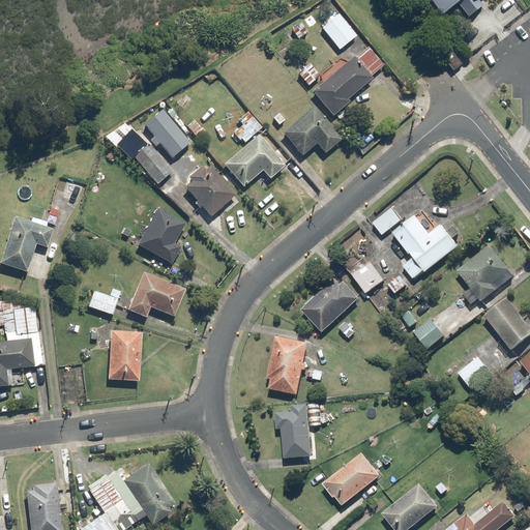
[(462,0),(432,0),(442,15),(462,0)]
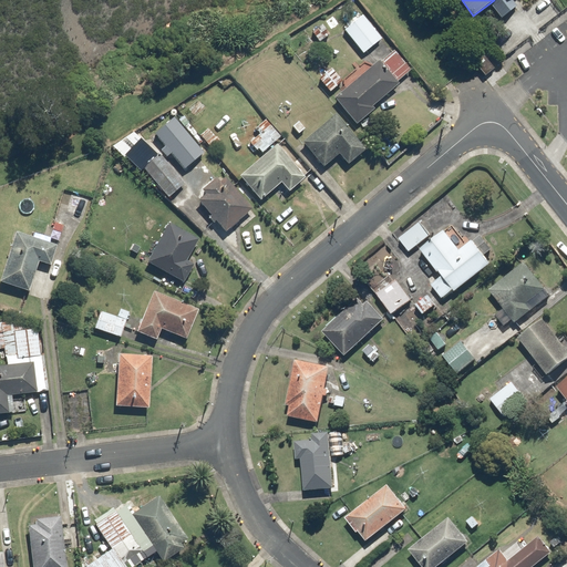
[(363,13),(343,29),(364,54),(383,39),(363,13)]
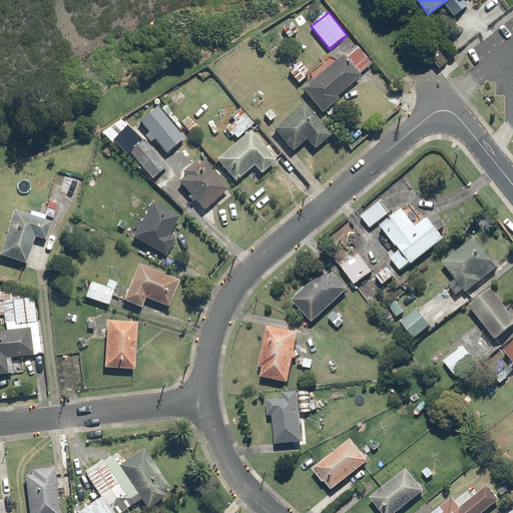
[(293,21),(284,28),(291,38),(300,30),(293,21)]
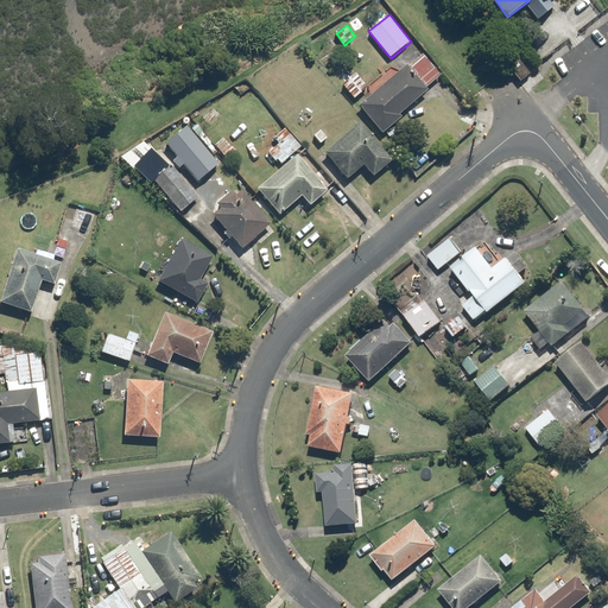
[(406,64),(360,107),(384,133),(404,116),(401,114),(429,90),(425,87),(439,73),(425,57),(411,69),(406,64)]
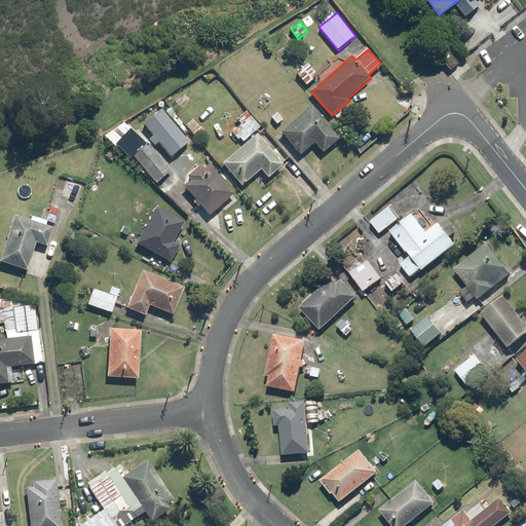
[(318,74),(308,63),(297,73),(307,84),(318,74)]
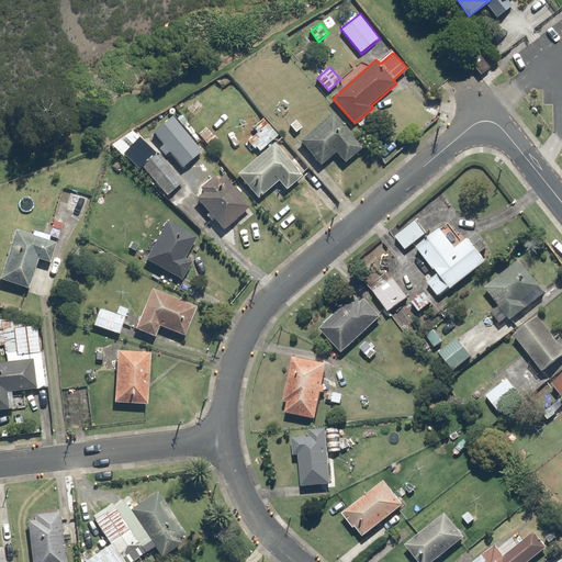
[(364,146),(334,112),(300,142),(322,166),(337,152),(347,163),(364,146)]
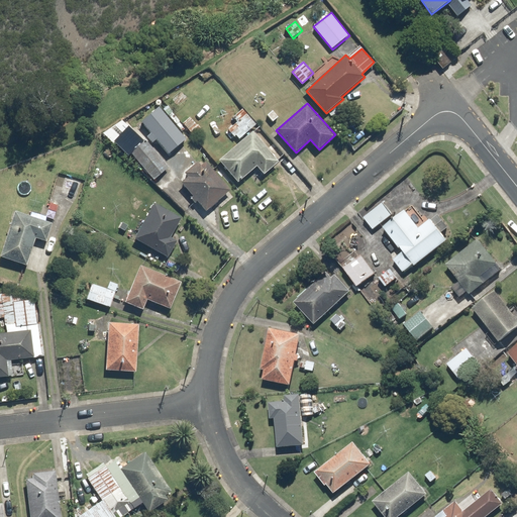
[(233,115),(238,121),(230,129),(240,140),(256,124),(246,113),(241,108),(233,115)]
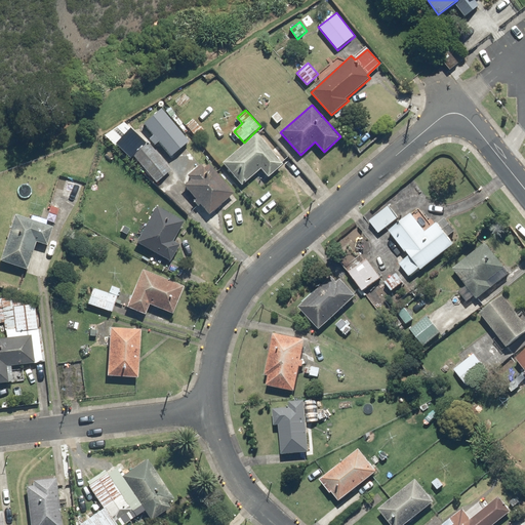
[(161,111),(144,125),(168,154),(186,139),(161,111)]
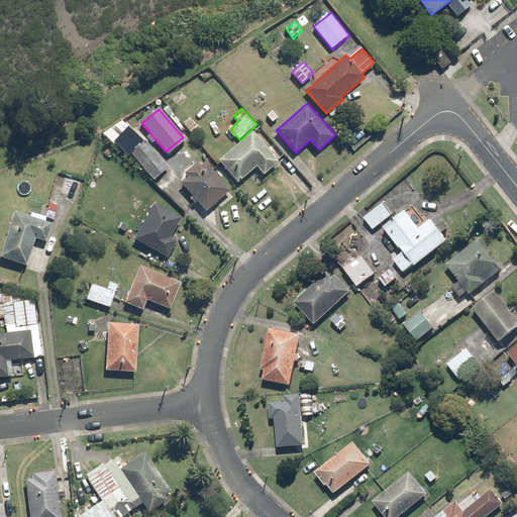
[(191,118),(183,124),(195,138),(203,131),(191,118)]
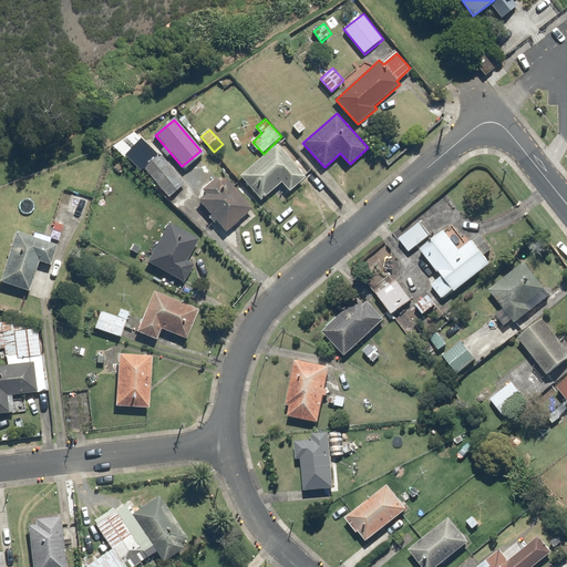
[(308,178),(277,145),(240,178),(263,203),(282,184),(291,193),(308,178)]
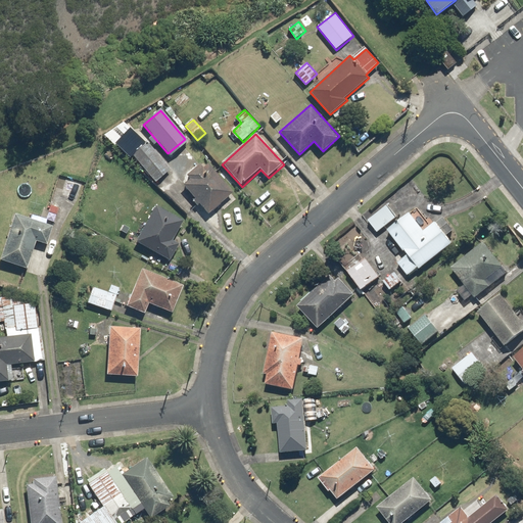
[(146,141),(132,153),(156,182),(171,170),(146,141)]
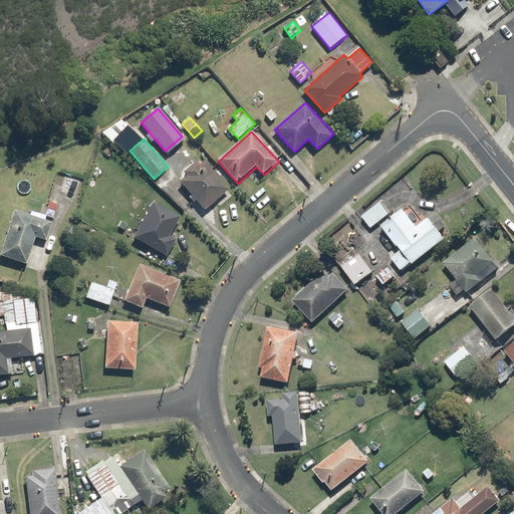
[(206,210),(229,189),(200,158),(183,174),(186,178),(181,183),(206,210)]
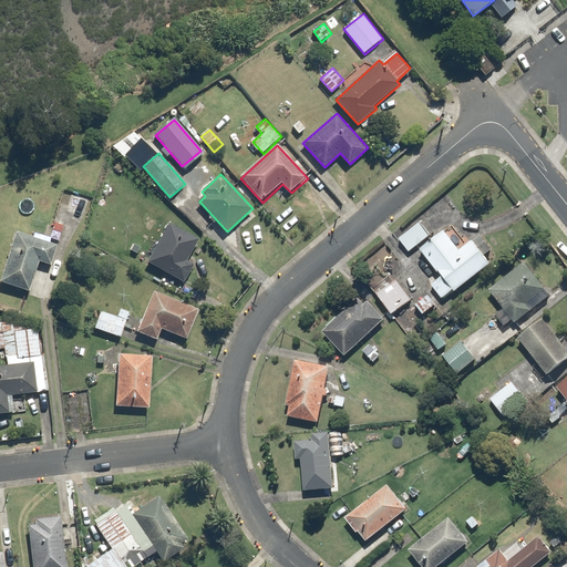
[(431,234),(420,222),(400,238),(412,251),(431,234)]
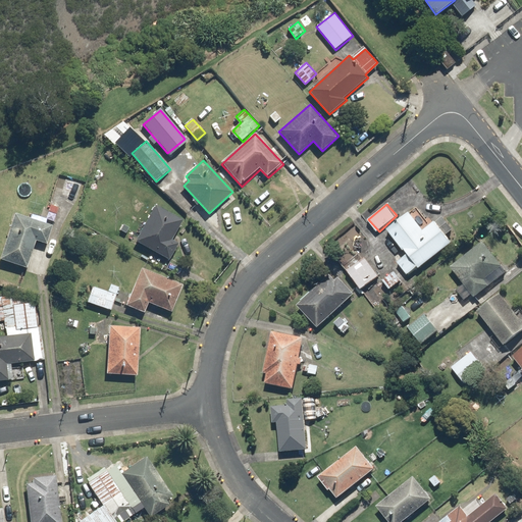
[(184,218),(157,205),(137,244),(171,262),(180,244),(172,240),(184,218)]
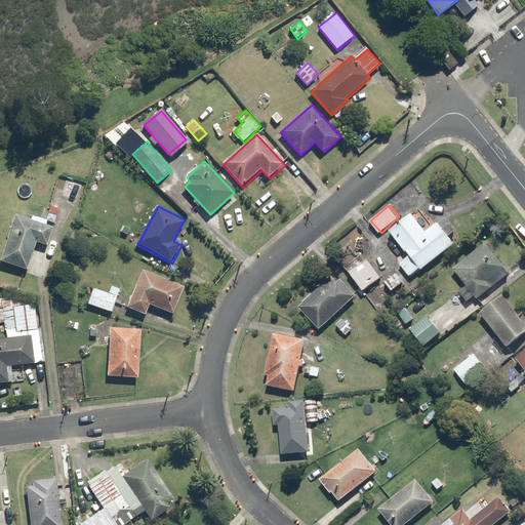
[(412,212),(391,230),(410,254),(400,263),(411,277),(454,243),(438,221),(427,230),(412,212)]
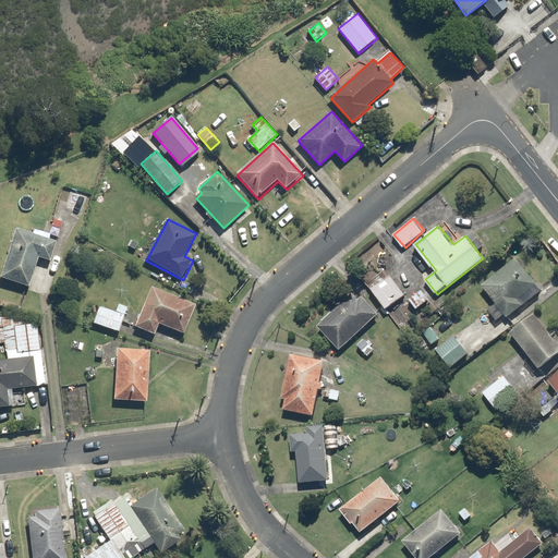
[(58,240),(19,227),(1,278),(31,287),(39,258),(51,262),(58,240)]
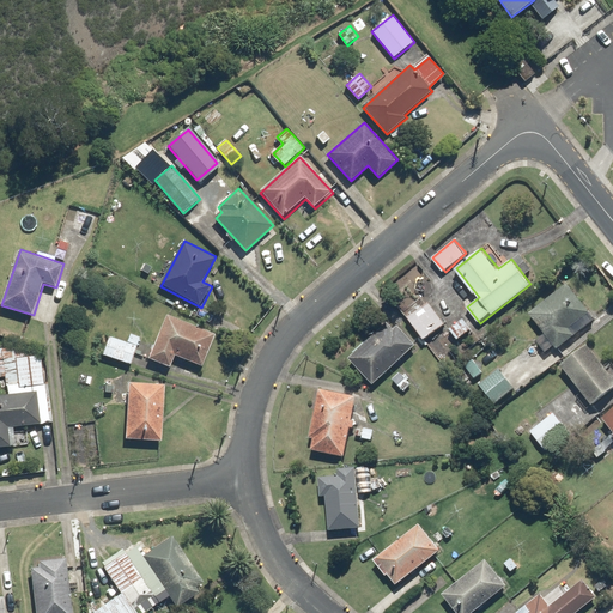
[(598,319),(569,283),(532,313),(546,332),(535,339),(546,352),(554,345),(558,349),(598,319)]
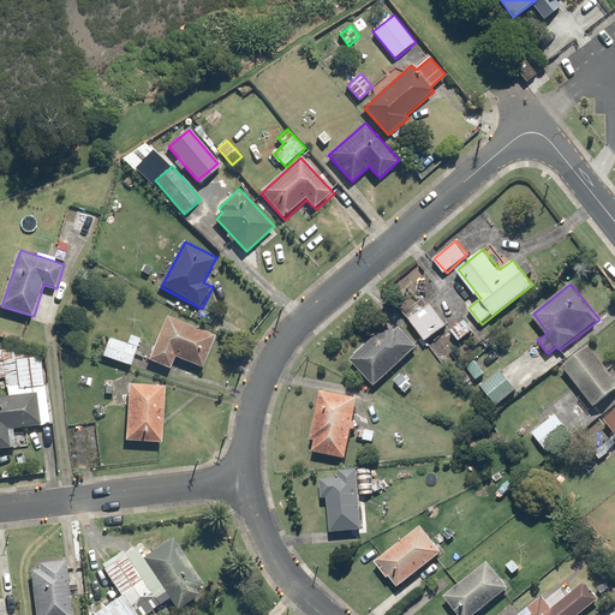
[(430,302),(408,317),(428,341),(448,324),(430,302)]
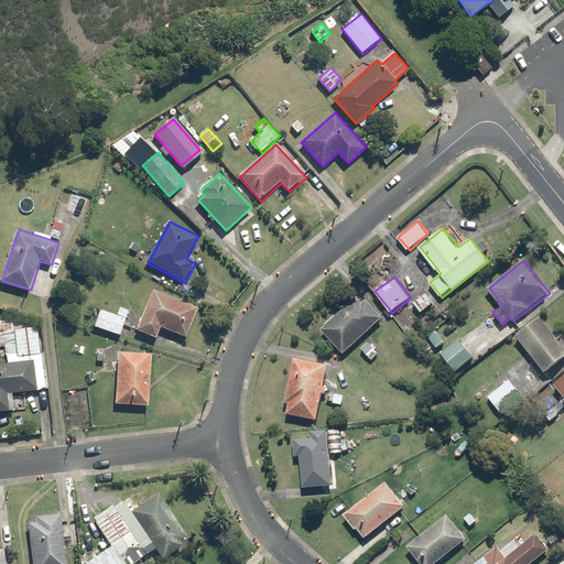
[(198,308),(154,290),(138,329),(158,338),(162,327),(186,338),(198,308)]
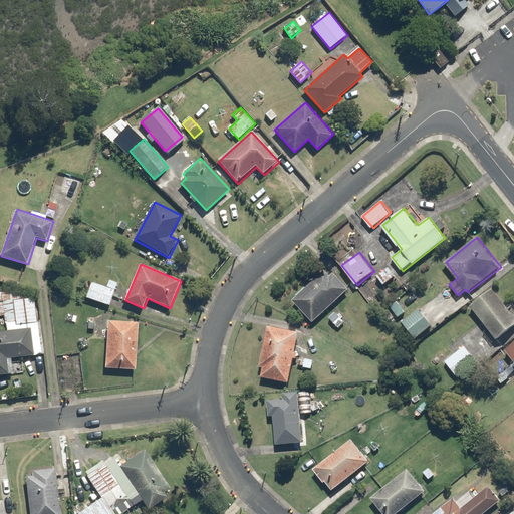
[(386,284),(395,275),(388,268),(378,277),(386,284)]
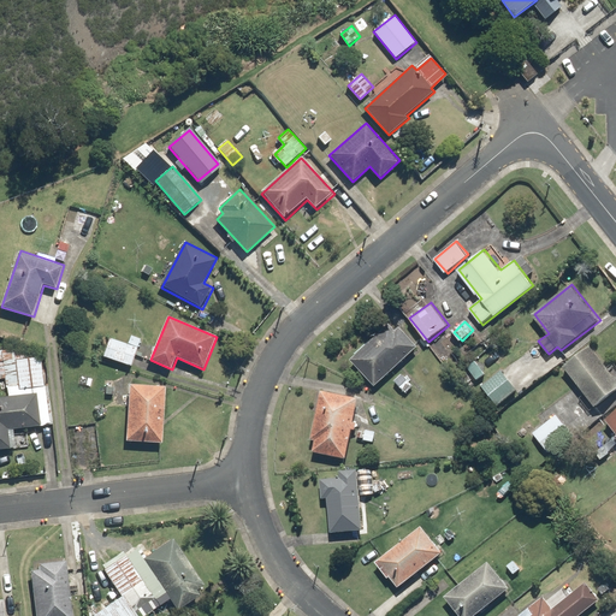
[(377,385),(419,345),(401,326),(396,330),(389,323),(350,359),(377,385)]
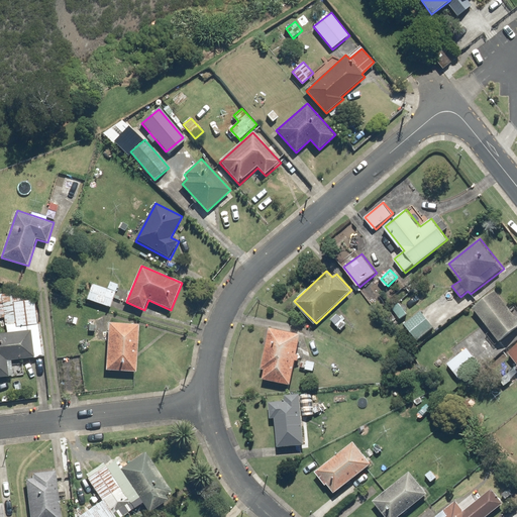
[(111,308),(116,293),(118,286),(110,282),(107,290),(93,285),(88,300),(111,308)]
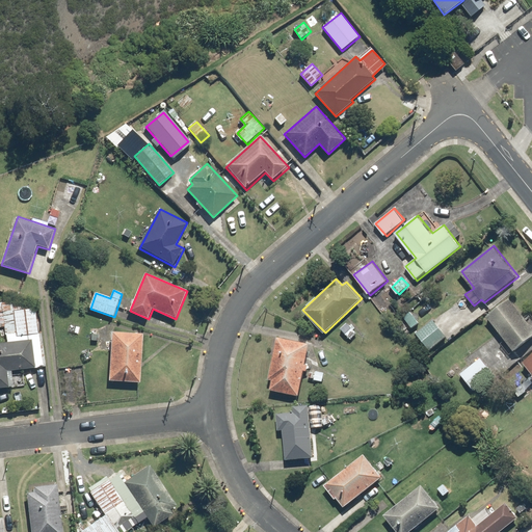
[(531,323),(512,297),(486,316),(513,352),(531,338),(531,323)]
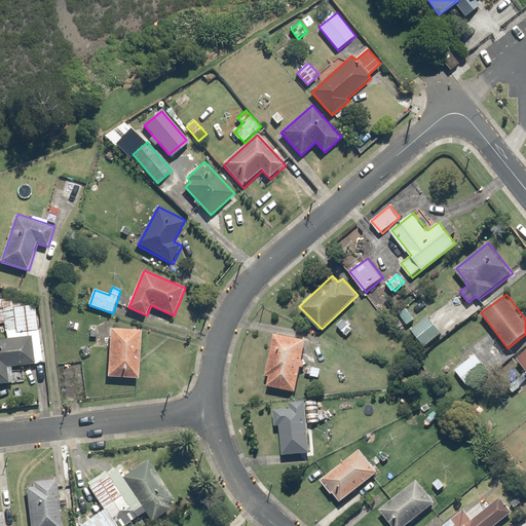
[(7,339),(0,339),(0,384),(10,383),(8,369),(44,364),(35,299),(21,301),(20,296),(0,298),(0,322),(4,322),(7,339)]
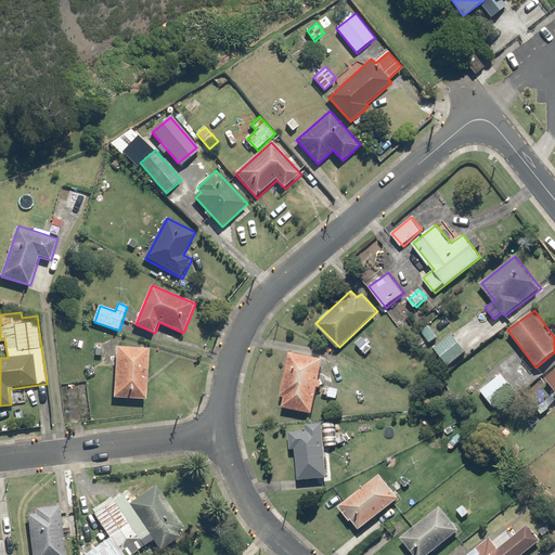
[(439,336),(428,325),(421,332),(431,343),(439,336)]
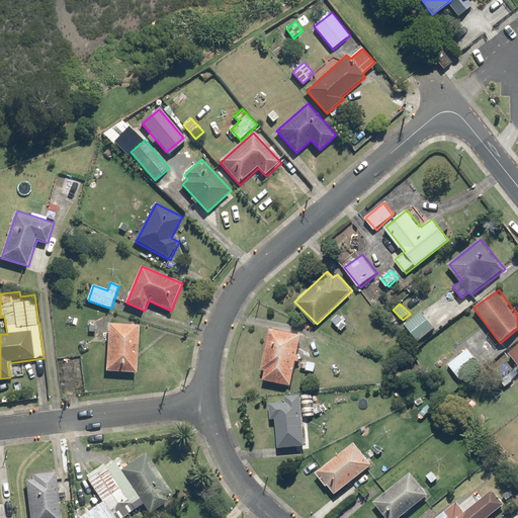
[(436,329),(422,311),(404,324),(419,342),(436,329)]
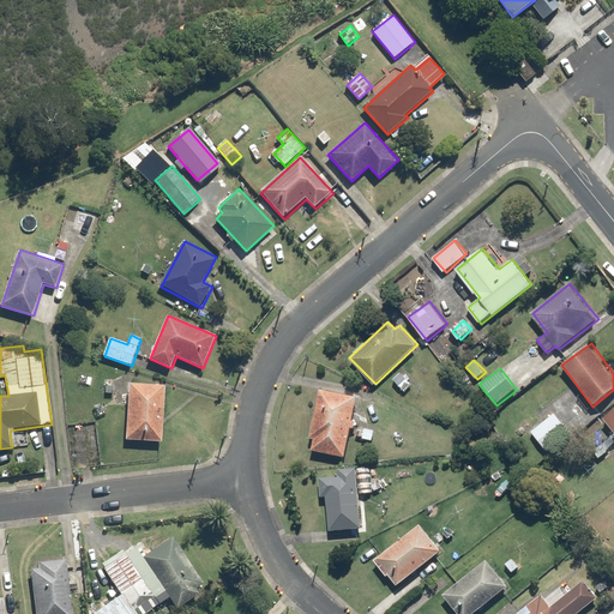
[(126,405),(127,380),(114,380),(113,404),(126,405)]
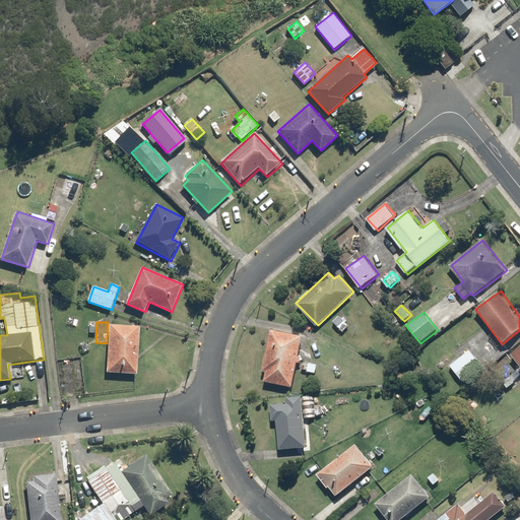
[(141,326),(110,324),(107,373),(138,374),(141,326)]
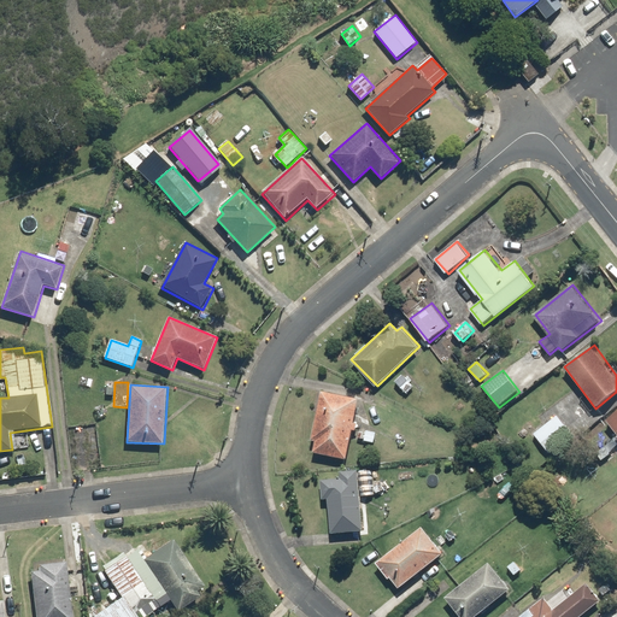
[(363,399),(322,391),(312,440),(316,440),(313,451),(347,458),(352,433),(356,433),(363,399)]
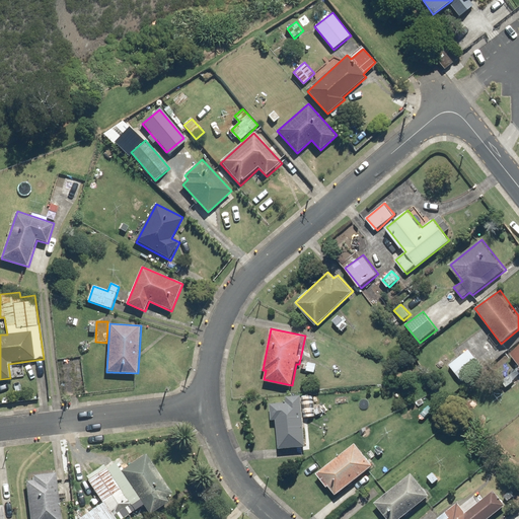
[(484,366),(469,349),(449,364),(463,382),(484,366)]
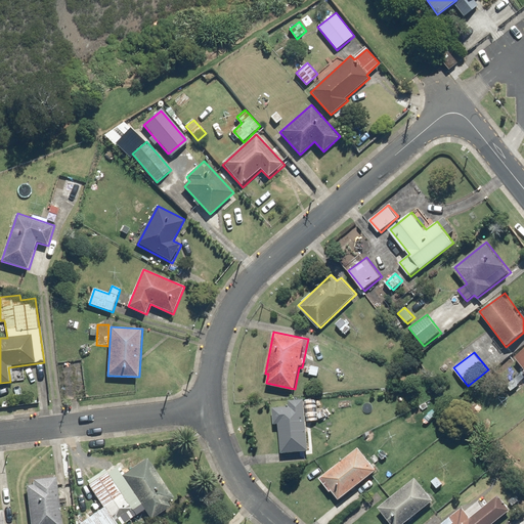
[(273,423),(279,422),(281,452),(309,451),(308,425),(317,425),(316,403),(306,403),(305,399),(289,400),(290,406),(272,407),(273,423)]
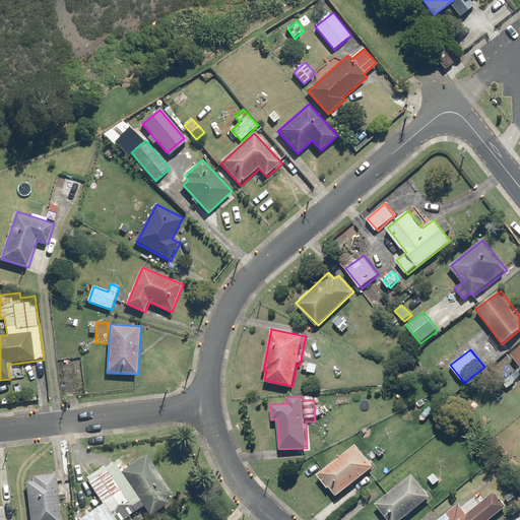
[(13,404),(15,413),(36,410),(35,401),(13,404)]
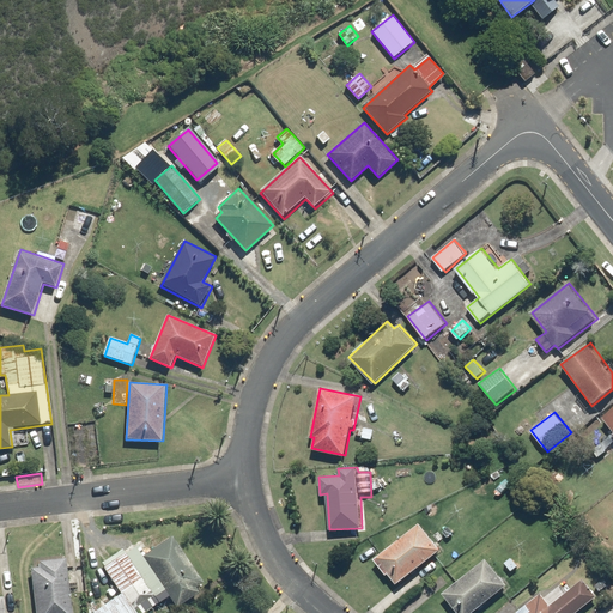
[(442,551),(420,523),(376,559),(396,586),(442,551)]
